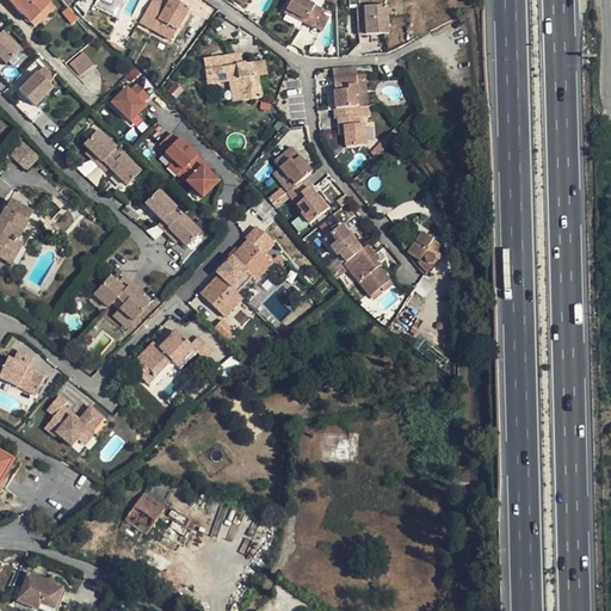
[(44,0),(6,0),(30,23),(49,4),(44,0)]
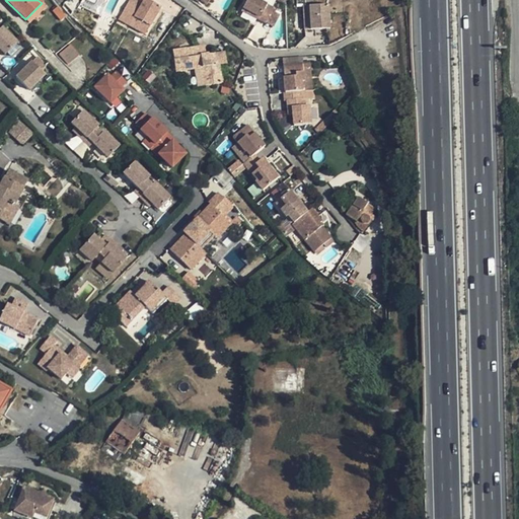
[(133,0),(129,0),(118,19),(130,25),(135,18),(149,26),(160,8),(146,0),(143,0),(141,5),(133,0)]
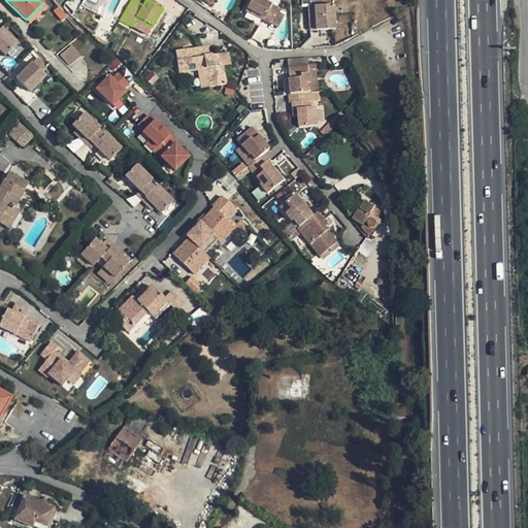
[(269,24),(276,8),(260,0),(250,0),(244,11),(269,24)]
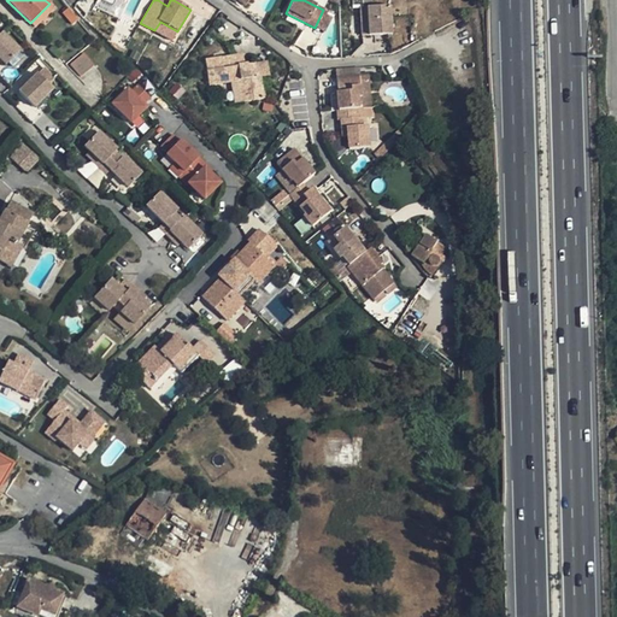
[(359,4),(362,33),(392,30),(389,3),(359,4)]
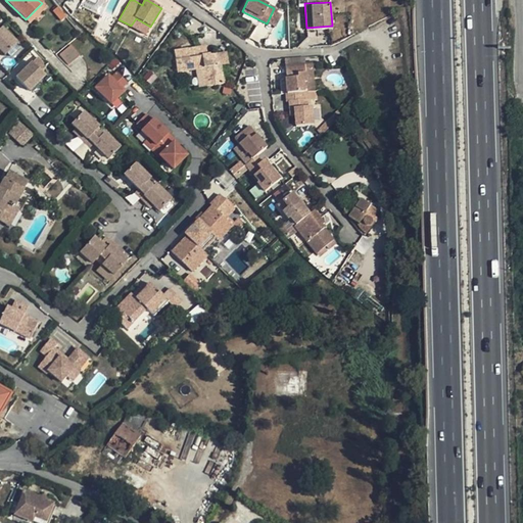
[(46,7),(42,3),(26,19),(30,24),(46,7)]
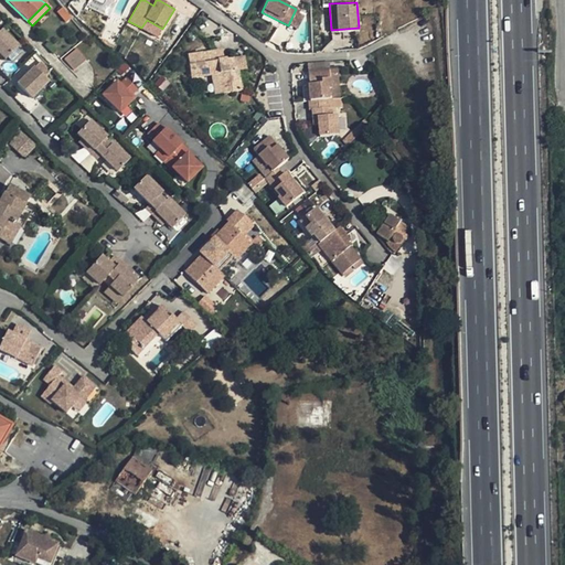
[(304,13),(296,9),(288,25),(296,30),(304,13)]
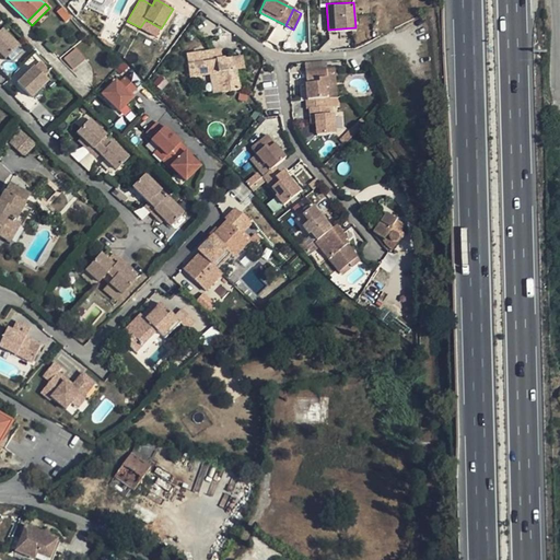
[(146,20),(140,27),(156,37),(161,28),(146,20)]
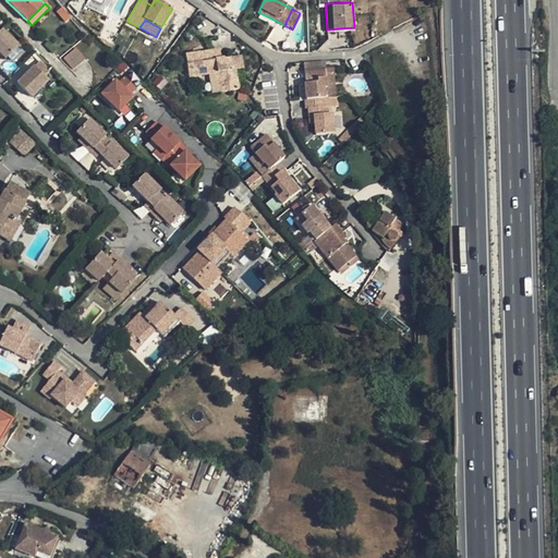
[(0,55),(4,59),(17,46),(1,29),(0,31),(0,55)]
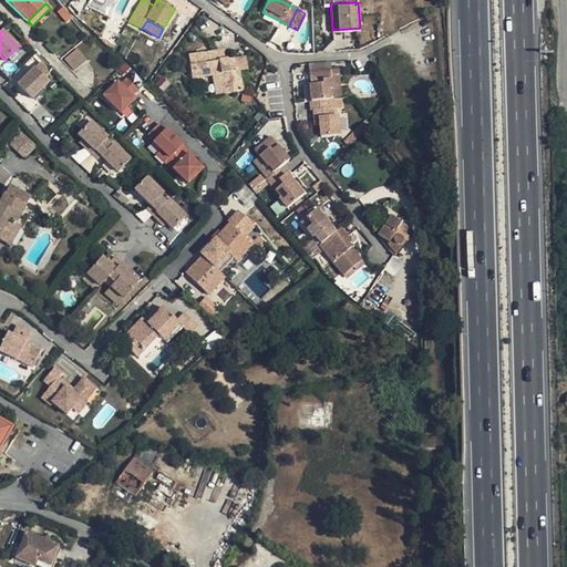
[(74,71),(86,60),(76,49),(64,59),(74,71)]
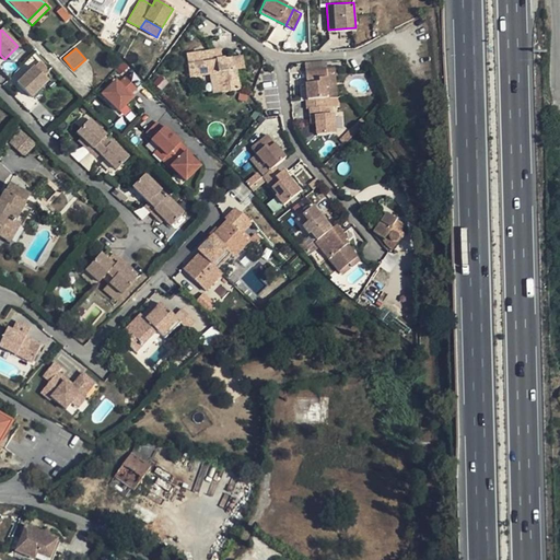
[(214,50),(186,55),(190,78),(218,73),(220,92),(238,89),(236,69),(244,68),(242,55),(217,59),(214,50)]
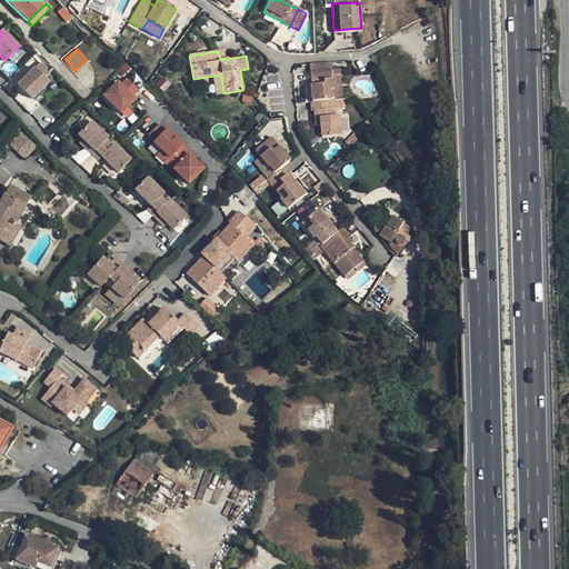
[(41,63),(39,61),(8,90),(12,95),(11,95),(16,99),(28,111),(29,111),(32,116),(40,108),(33,101),(43,91),(50,85),(46,80),(52,73),(41,63)]
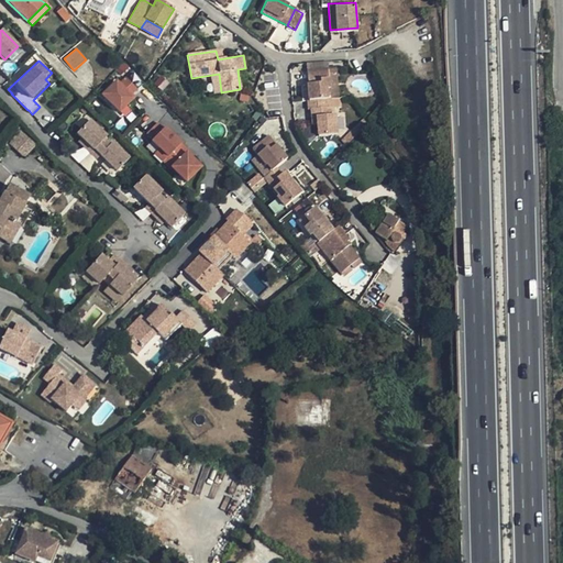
[(307,63),(308,70),(328,69),(328,62),(307,63)]
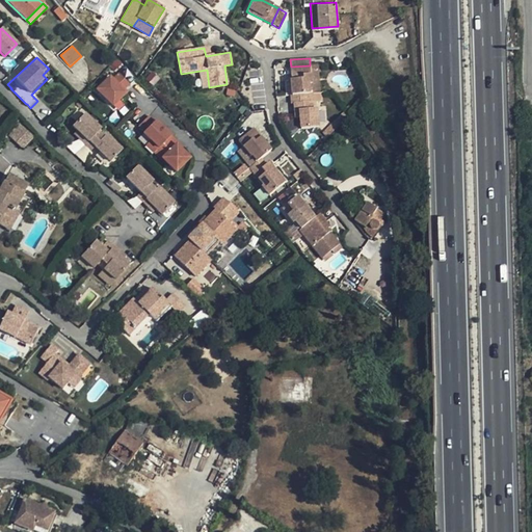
[(242,72),(247,67),(244,62),(239,68),(242,72)]
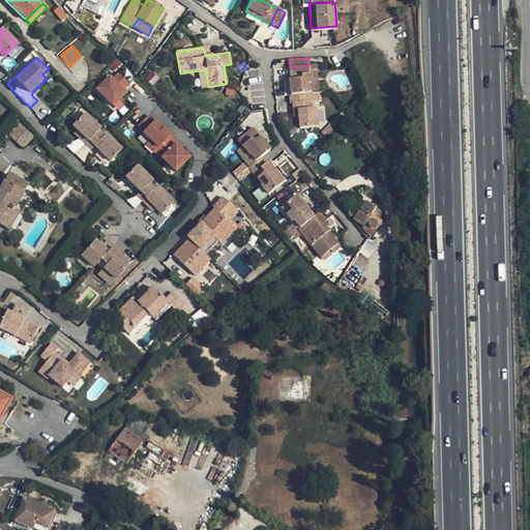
[(317,64),(310,65),(312,93),(320,92),(317,64)]
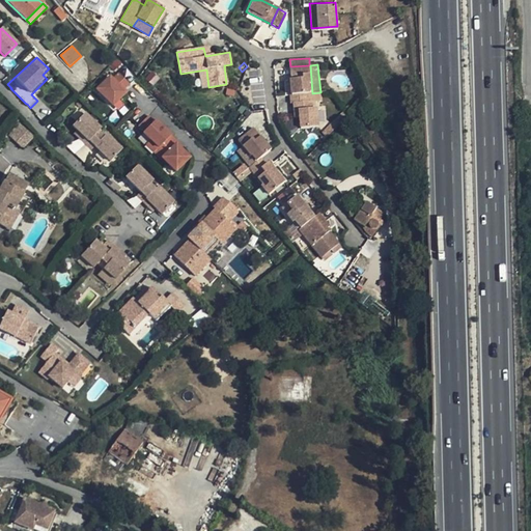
[(292,94),(308,93),(312,93),(310,65),(309,65),(290,66),(290,76),(294,76),(294,79),(291,79),(292,94)]
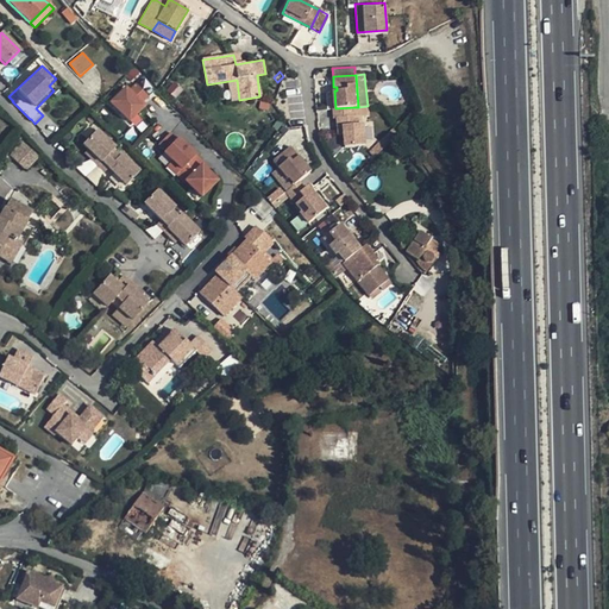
[(132,79),(110,102),(136,126),(144,118),(138,112),(152,98),(132,79)]
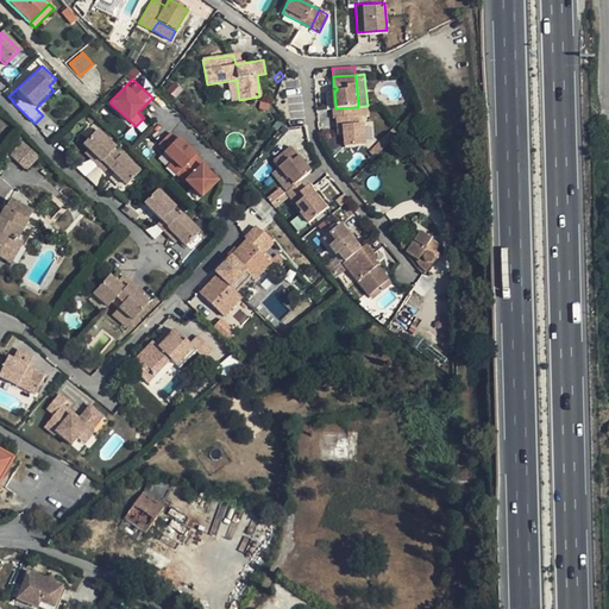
[(237,80),(227,82),(231,101),(239,100),(237,80)]
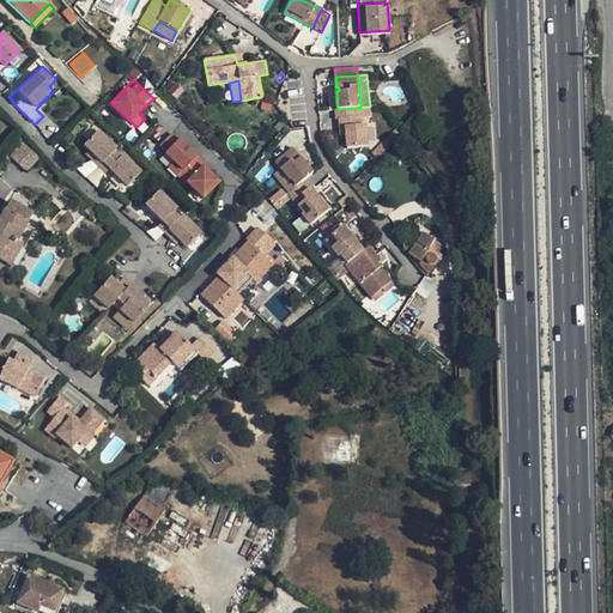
[(36,109),(43,116),(54,105),(47,98),(36,109)]
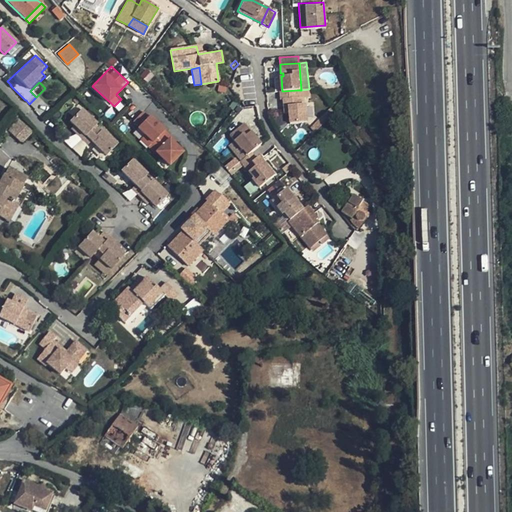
[(310,97),(310,89),(309,89),(301,90),(297,90),(298,98),(301,98),(301,105),(306,105),(307,122),(315,122),(314,102),(309,102),(308,97),(310,97)]
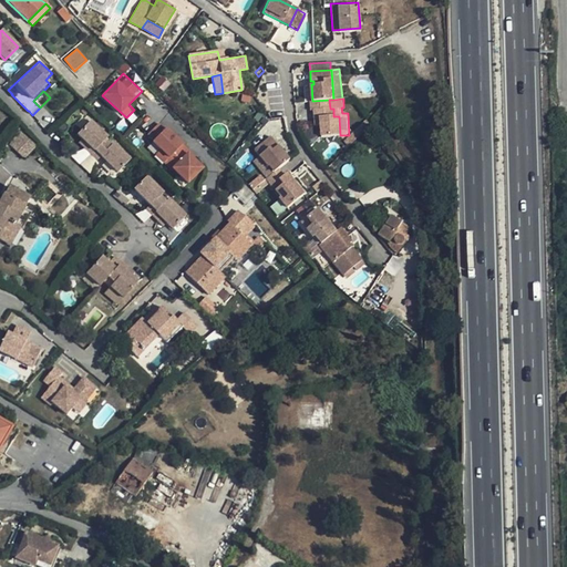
[(330,109),(329,100),(312,101),(310,102),(311,111),(313,110),(315,119),(320,119),(320,125),(321,137),(340,135),(339,116),(333,116),(333,109),(330,109)]
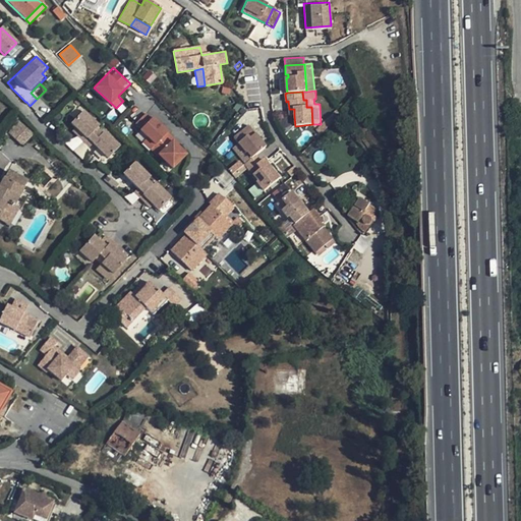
[(342,113),(340,108),(317,130),(321,133),(342,113)]
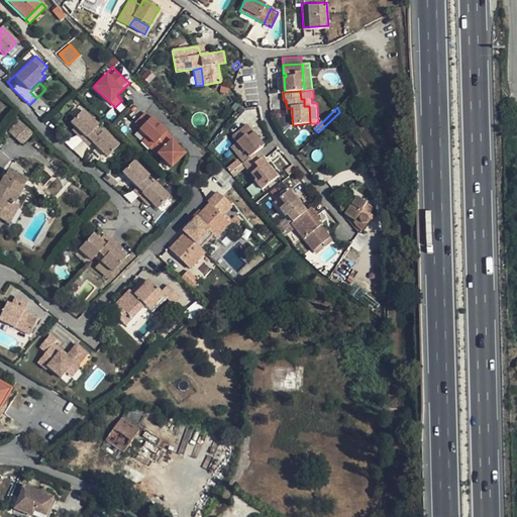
[(83,109),(71,121),(76,127),(80,131),(78,134),(88,145),(92,142),(94,140),(98,145),(96,146),(106,158),(118,146),(103,131),(100,134),(95,128),(98,125),(83,109)]
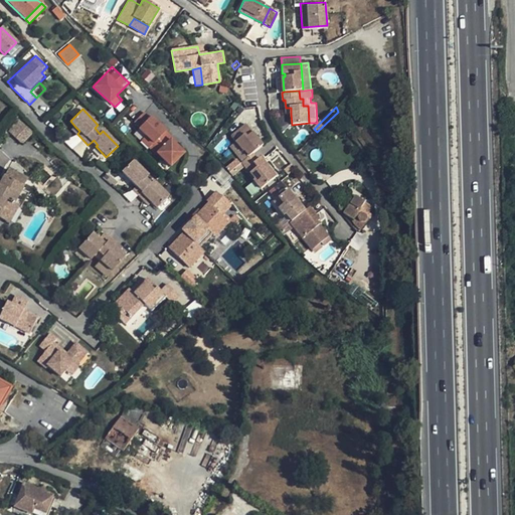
[(146,135),(142,139),(170,167),(187,150),(146,110),(133,123),(146,135)]
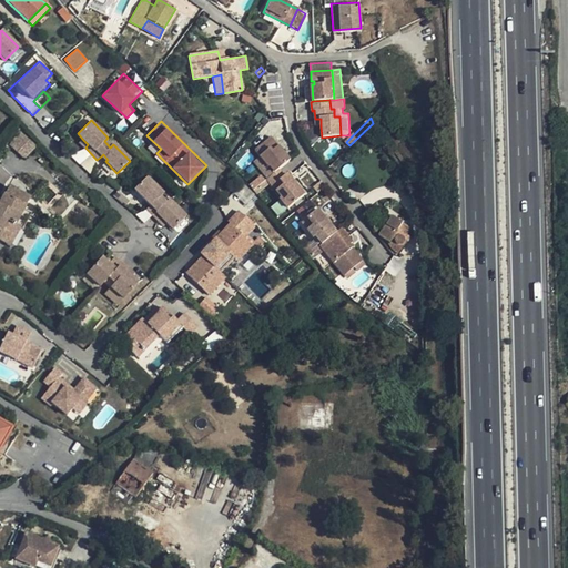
[(21,132),(9,144),(24,159),(37,146),(21,132)]
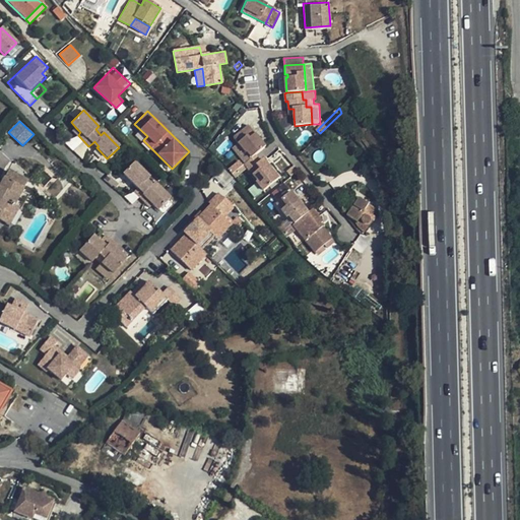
[(233,136),(234,137),(249,125),(248,123),(233,136)]
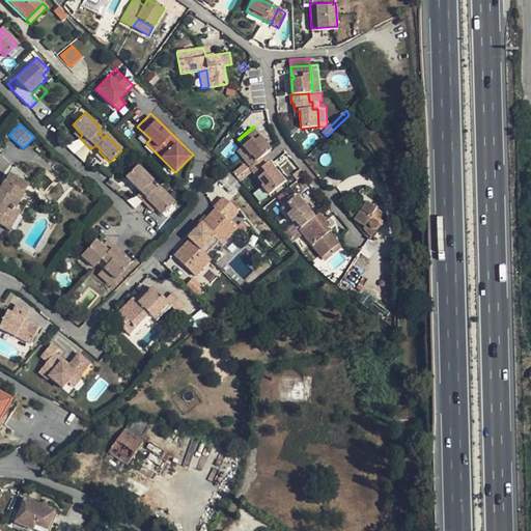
[(249,166),(253,171),(263,162),(259,158),(271,148),(254,128),(239,140),(255,161),(249,166)]
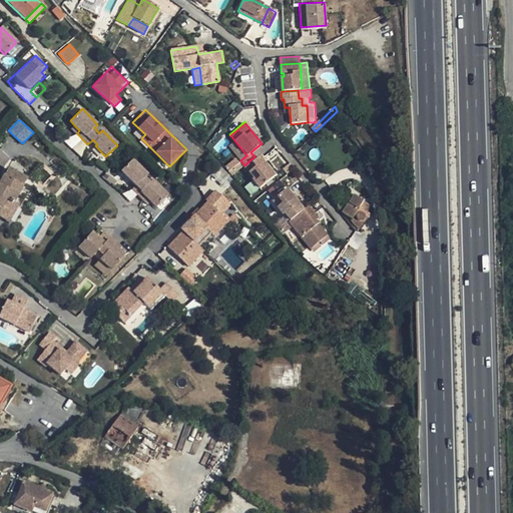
[(232,174),(242,165),(235,156),(225,165),(232,174)]
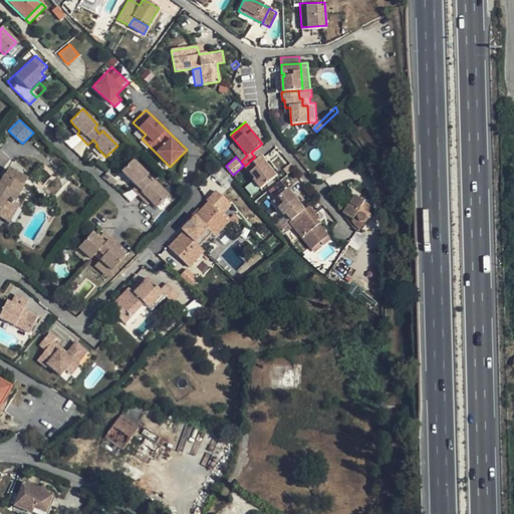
[(255,157),(245,166),(254,177),(252,179),(260,188),(275,175),(259,157),(256,159),(255,157)]
